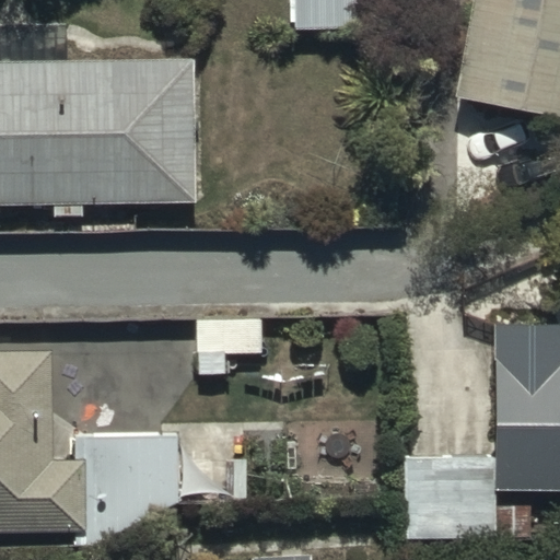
[(300,0),(301,30),(388,27),(386,0),(300,0)]
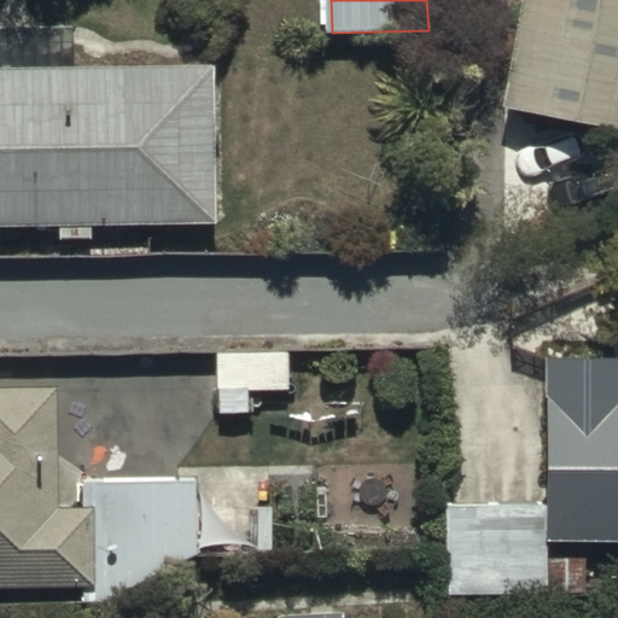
[(617,130),(617,0),(524,0),(505,111),(617,130)]
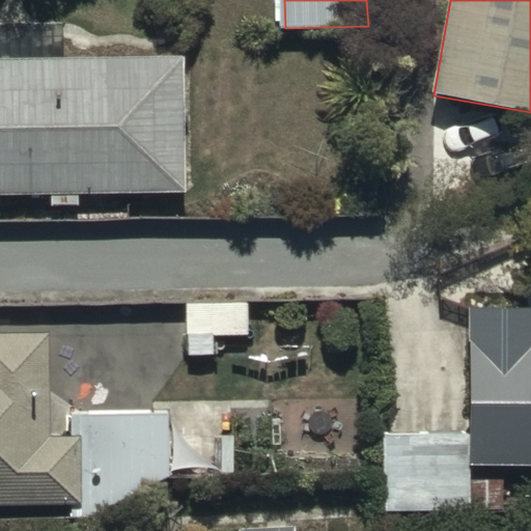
[(0,191),(49,191),(49,201),(76,201),(76,191),(186,192),(187,57),(68,56),(68,24),(0,24),(0,191)]
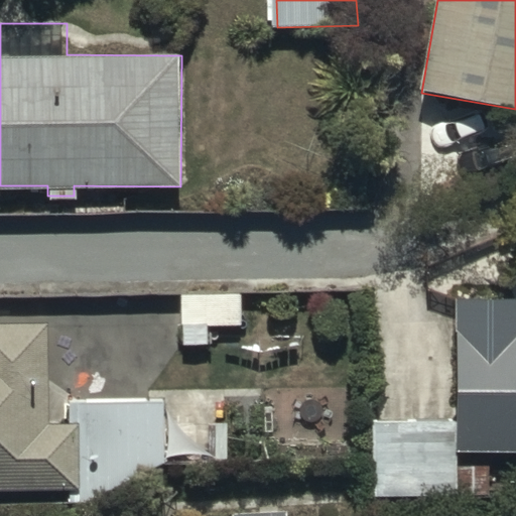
[(239,290),(180,291),(181,344),(209,344),(209,326),(239,325),(239,290)]
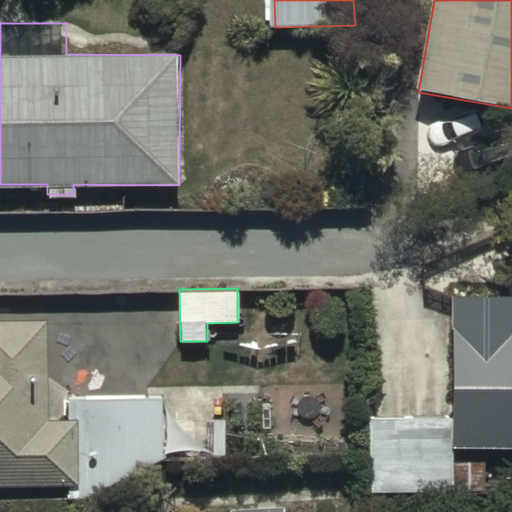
[(511,291),(455,291),(453,421),(372,420),(371,494),(480,496),(481,462),(449,461),(450,446),(511,447),(511,291)]
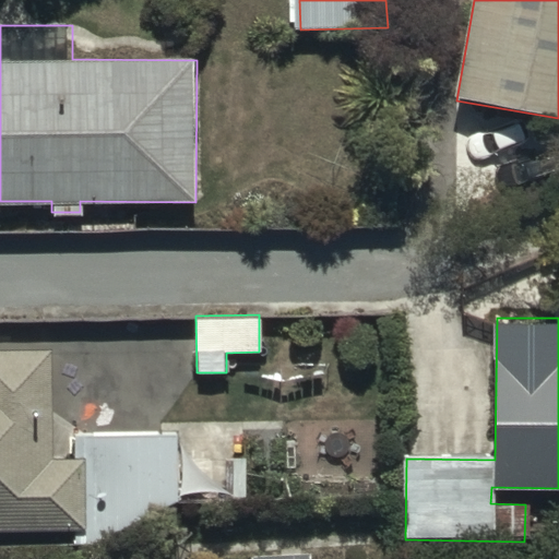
[(88,458),(55,456),(58,351),(0,348),(0,528),(9,530),(86,530),(88,458)]
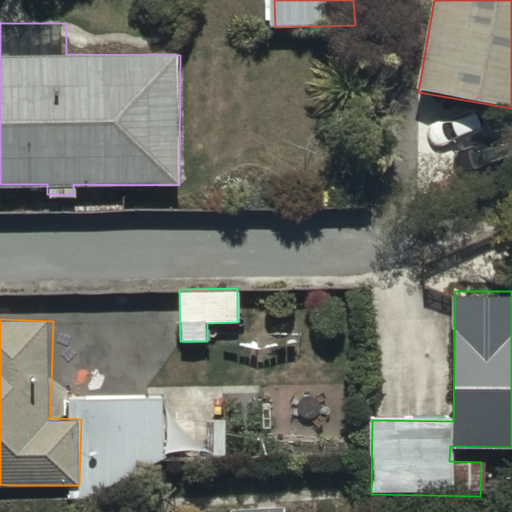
[(285,511),(285,503),(232,505),(232,511),(285,511)]
